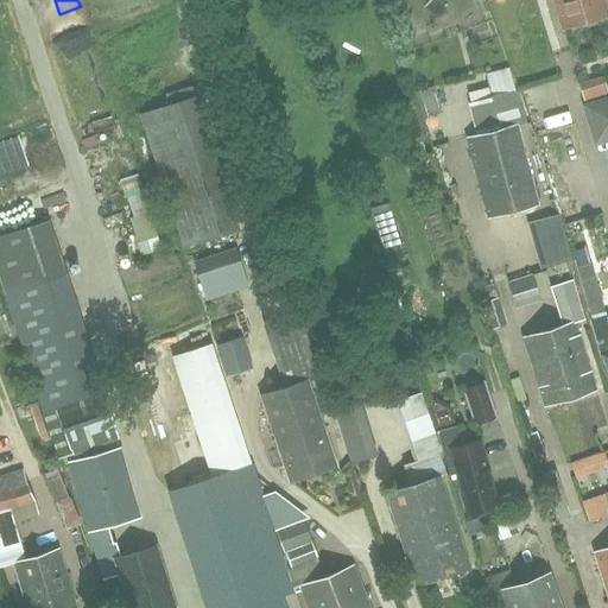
[(603,0),(555,0),(563,27),(607,14),(603,0)]
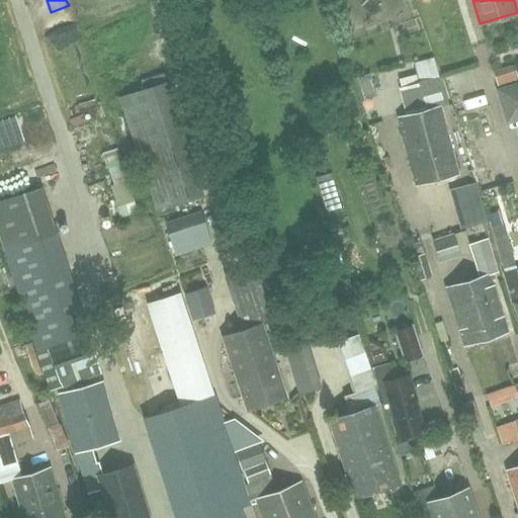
[(517,80),(513,65),(493,71),(497,87),(517,80)]
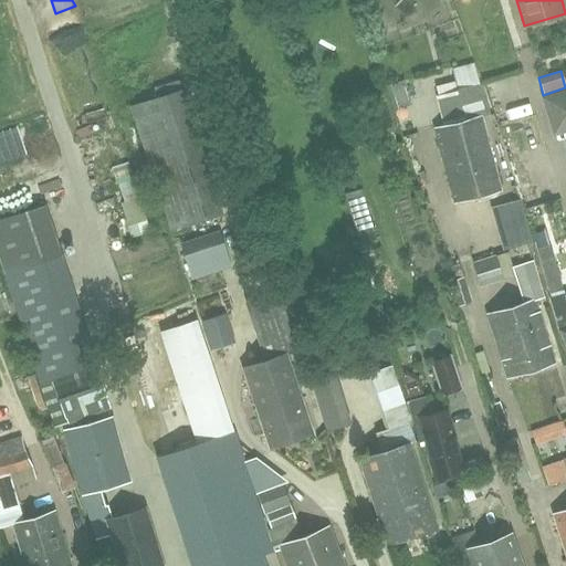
[(481,116),(490,114),(482,85),(480,85),(458,92),(457,92),(438,96),(437,97),(443,126),(435,128),(453,201),(500,189),(482,116),(481,116)]
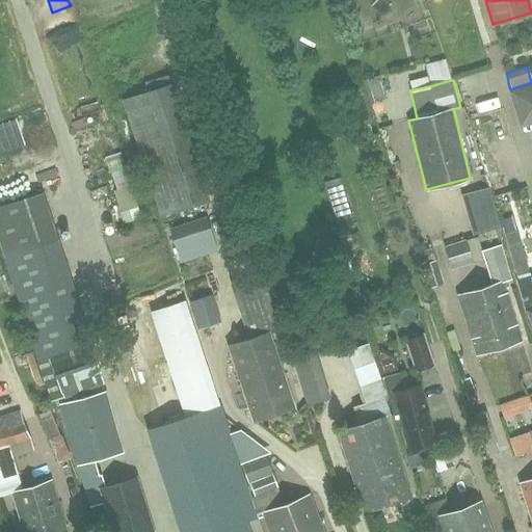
[(160,217),(210,202),(171,83),(122,100),(160,217)]
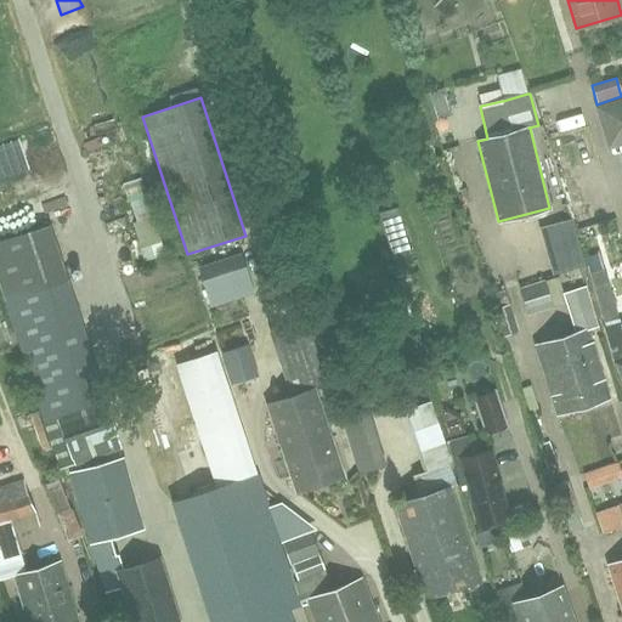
[(621,142),(621,101),(599,109),(610,146),(621,142)]
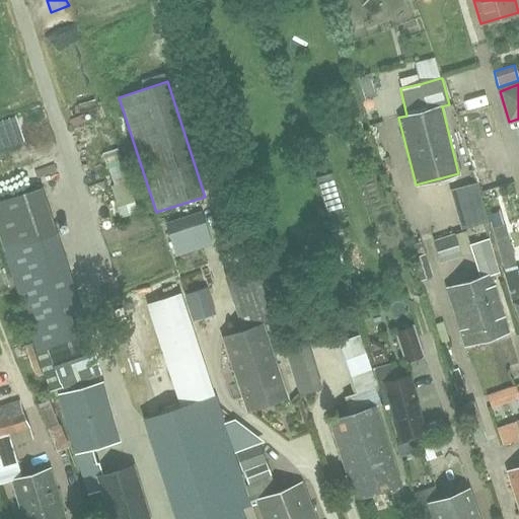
[(0,201),(0,240),(3,251),(36,351),(51,392),(62,387),(63,389),(99,376),(101,375),(89,334),(75,339),(26,193),(0,201)]
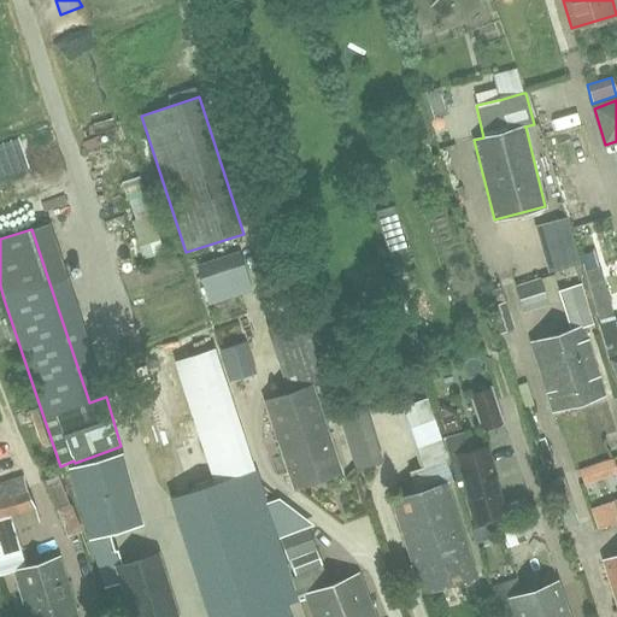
[(209,304),(251,292),(239,253),(197,266),(209,304)]
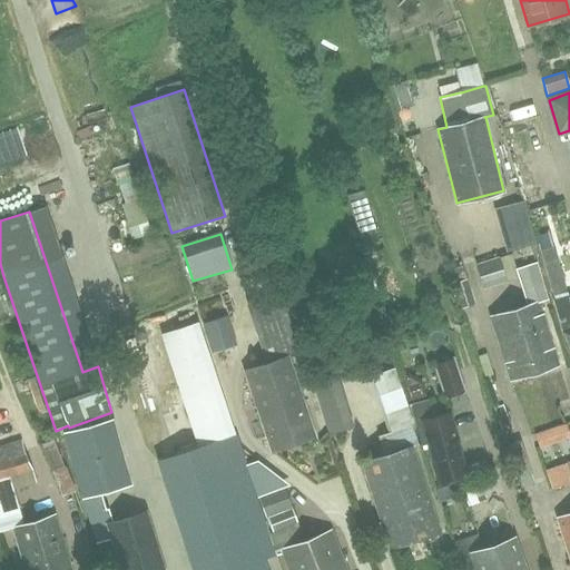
[(546,271),(544,271),(551,292),(553,292),(554,298),(568,295),(554,249),(541,253),(546,271)]
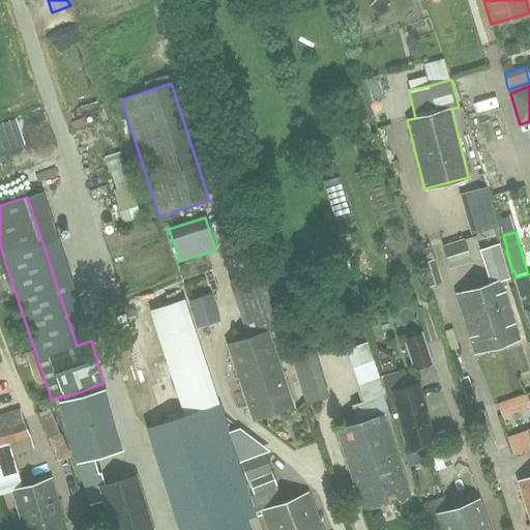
[(464,239),(442,246),(449,269),(471,263),(464,239)]
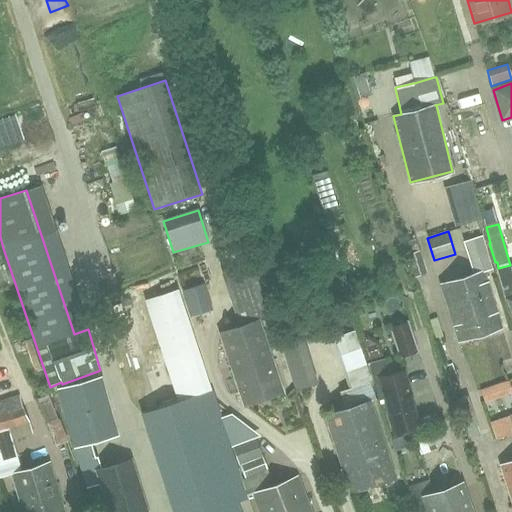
[(463,241),(474,274),(462,277),(480,335),(502,328),(484,271),(492,269),(482,236),(463,241)]
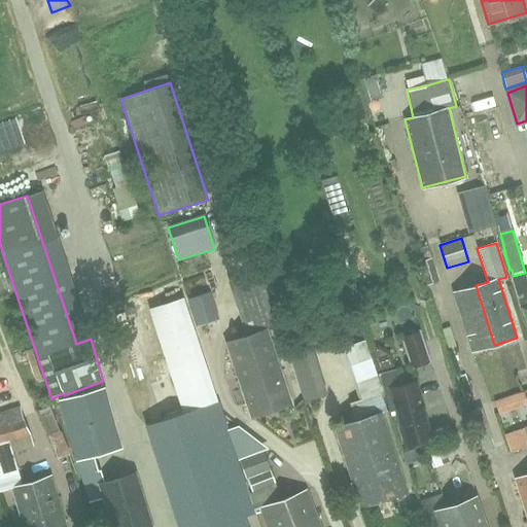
[(415,250),(418,262),(426,285),(440,281),(432,257),(431,258),(427,246),(415,250)]
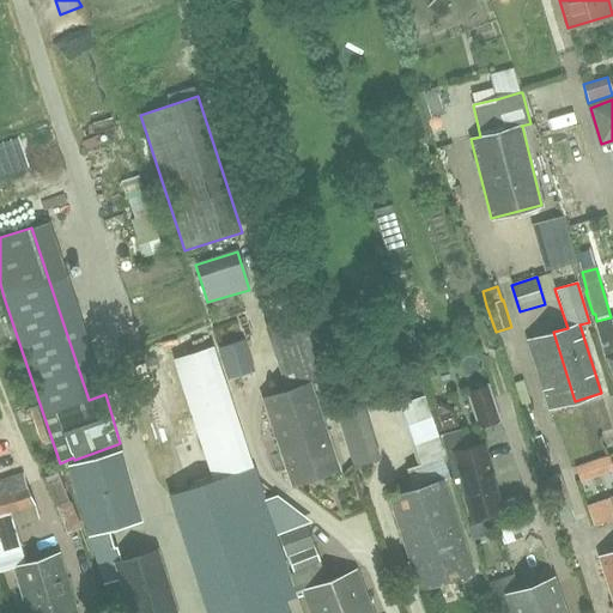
[(277,359),(287,390),(262,399),(292,485),(340,469),(310,382),(322,378),(301,314),(279,321),(280,322),(268,326),(279,358),(277,359)]
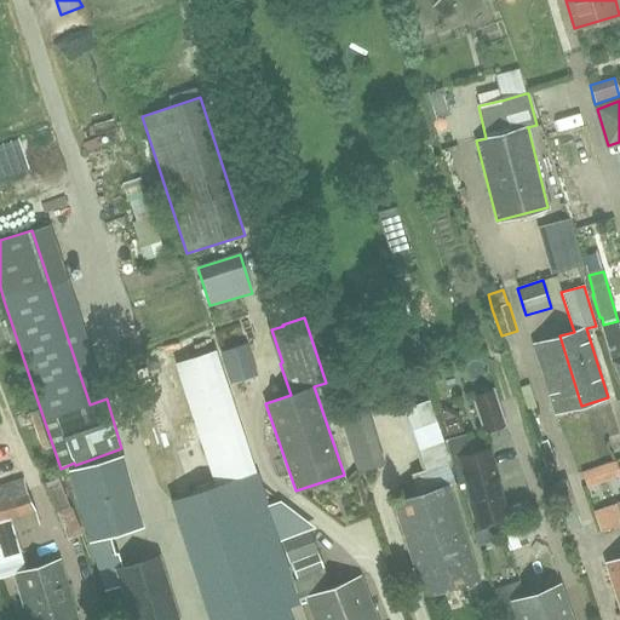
[(603,325),(602,326),(613,363),(615,363),(619,380),(619,320),(618,321),(603,325)]
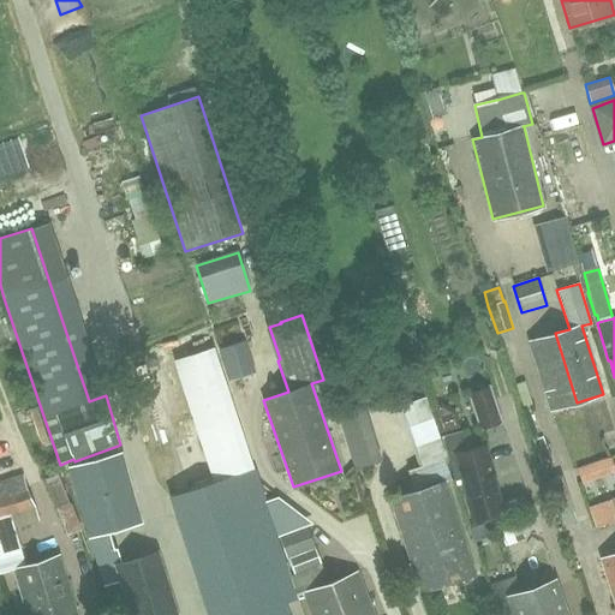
[(550,411),(577,402),(555,333),(529,341),(550,411)]
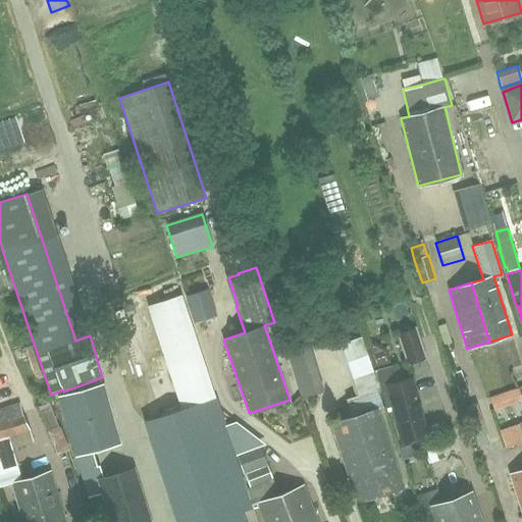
[(158,304),(168,343),(203,333),(193,295),(158,304)]
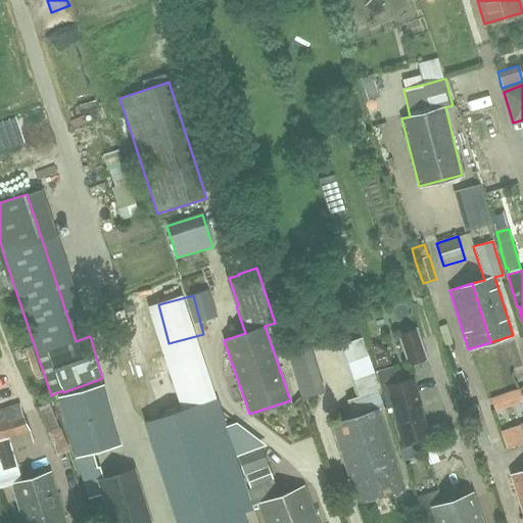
[(400,334),(409,364),(426,360),(417,329),(400,334)]
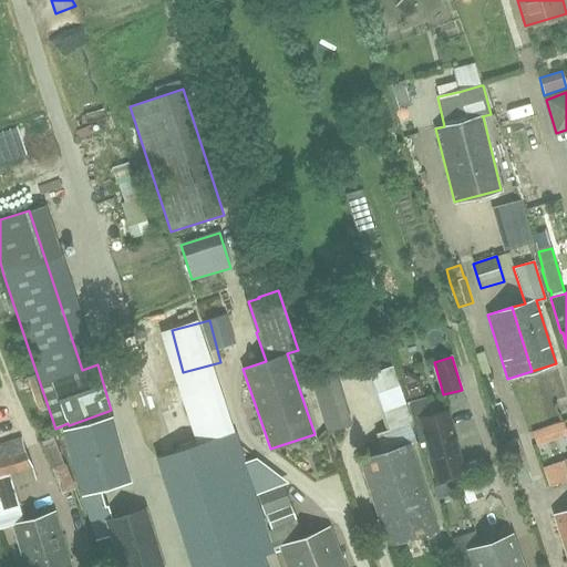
[(197,444),(156,459),(192,566),(267,566),(265,558),(275,555),(276,555),(275,550),(268,531),(263,515),(259,504),(258,504),(255,493),(249,476),(246,467),(213,367),(176,379),(175,379),(197,444)]
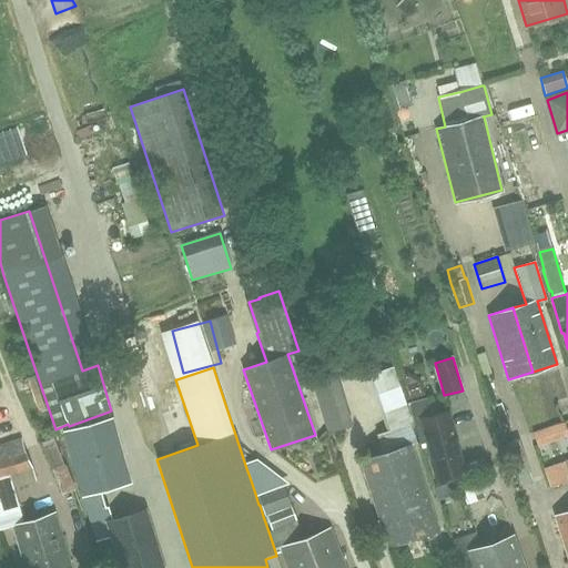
[(336,372),(311,379),(328,434),(353,426),(336,372)]
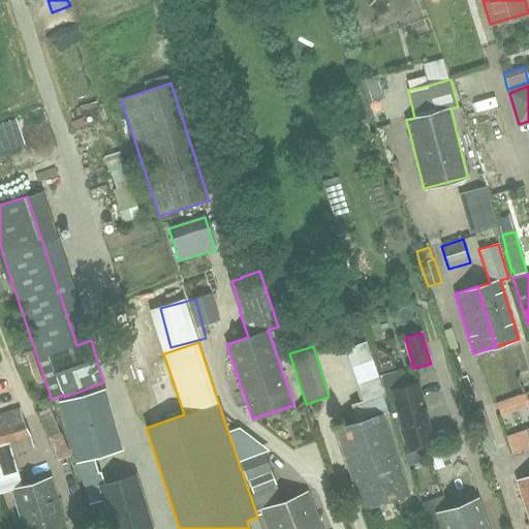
[(392,413),(398,412),(407,447),(432,440),(416,383),(401,387),(397,372),(381,377),(392,413)]
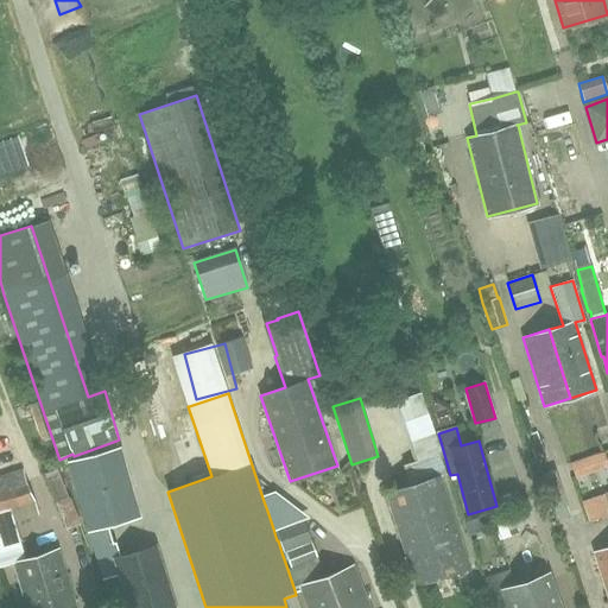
[(130,607),(175,607),(158,546),(120,557),(116,542),(113,543),(108,526),(140,517),(121,448),(69,462),(102,578),(119,574),(130,607)]
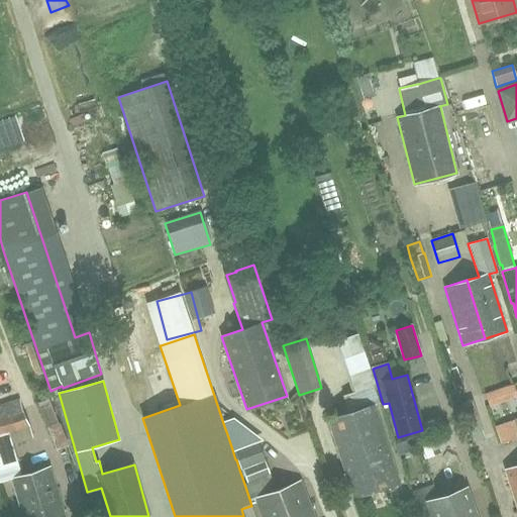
[(349,413),(328,419),(344,469),(352,497),(353,496),(377,489),(400,482),(375,404),(380,403),(374,384),(351,392),(342,395),(349,413)]
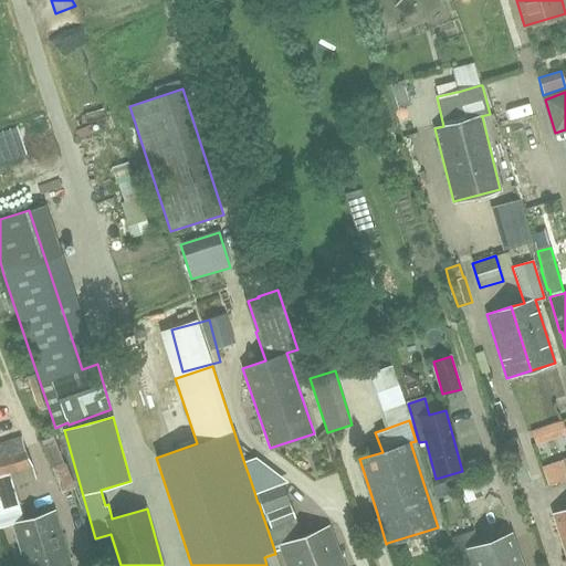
[(565,425),(543,427),(544,444),(565,442),(565,425)]
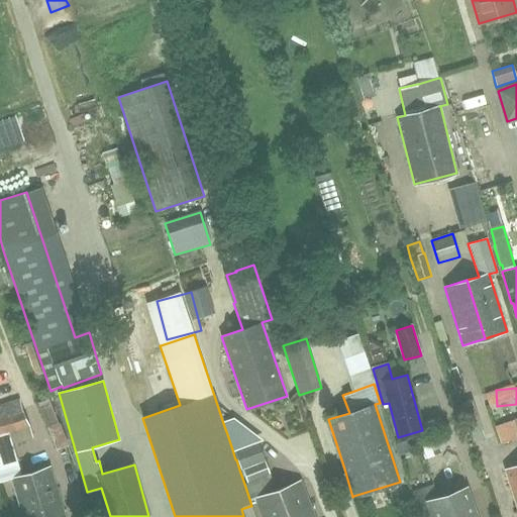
[(47,399),(37,403),(46,427),(56,450),(58,449),(68,446),(59,423),(57,424),(47,399)]
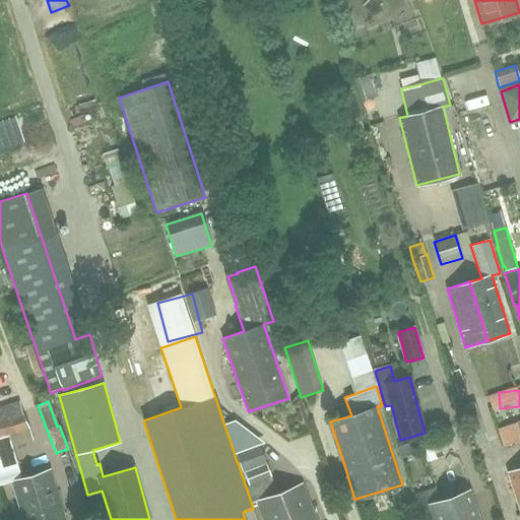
[(0,407),(0,484),(12,481),(23,519),(66,519),(51,469),(21,478),(8,436),(30,430),(24,412),(23,412),(20,402),(0,407)]
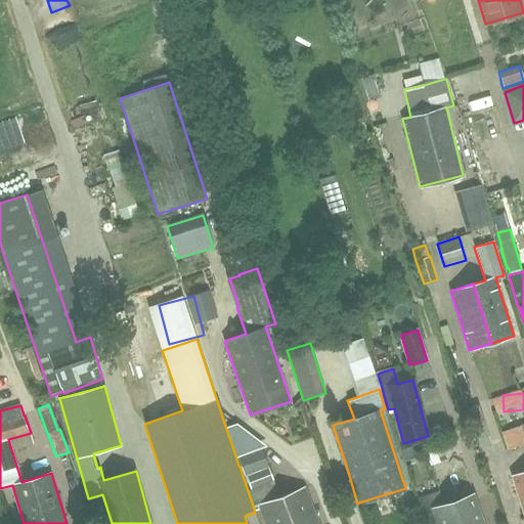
[(249,451),(235,455),(238,466),(239,466),(243,476),(267,466),(261,448),(260,447),(249,451)]
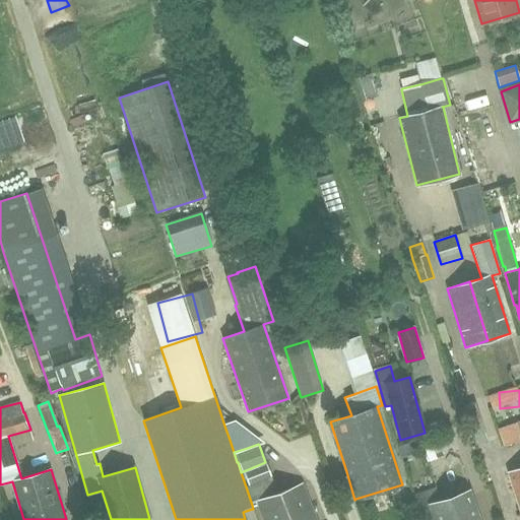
[(265,462),(241,472),(246,486),(272,476),(266,462),(265,462)]
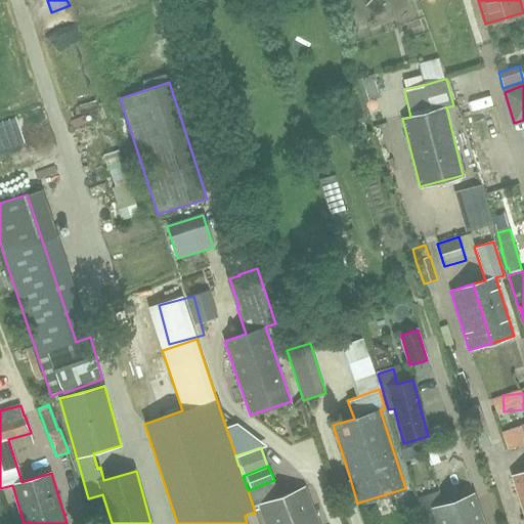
[(523,472),(512,476),(523,514),(523,472)]
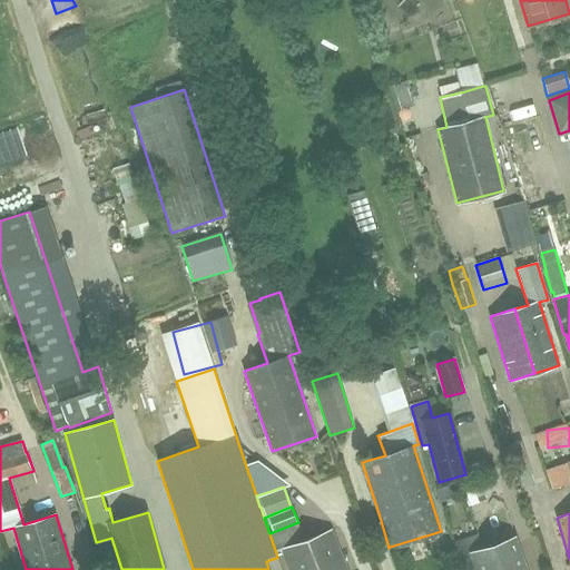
[(347,569),(332,530),(307,540),(318,569),(347,569)]
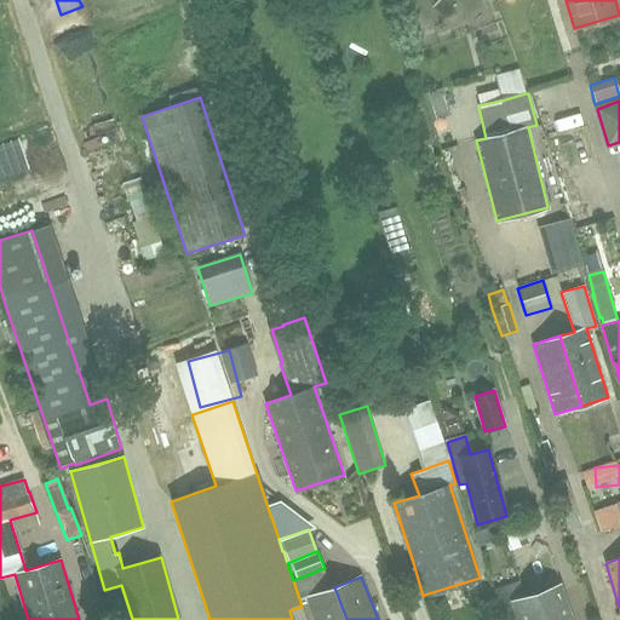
[(541,619),(533,613),(527,597),(517,601),(511,585),(494,591),(501,609),(500,610),(503,619),(541,619)]
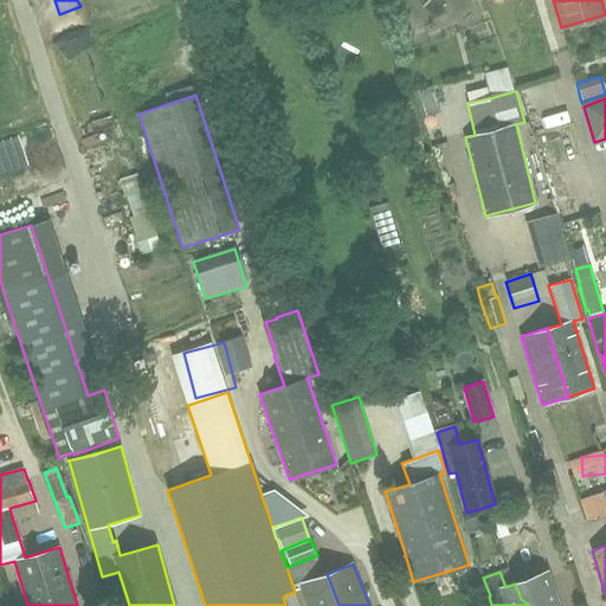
[(560,605),(548,572),(515,584),(521,599),(529,605),(560,605)]
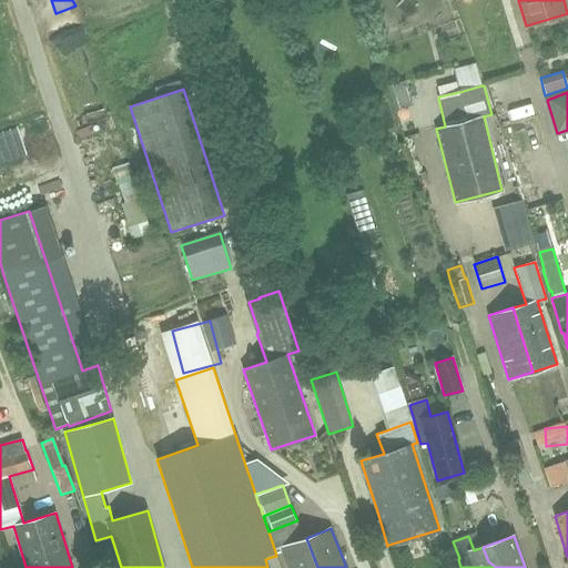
[(304,540),(282,549),(290,567),(317,567),(306,538),(304,539),(304,540)]
